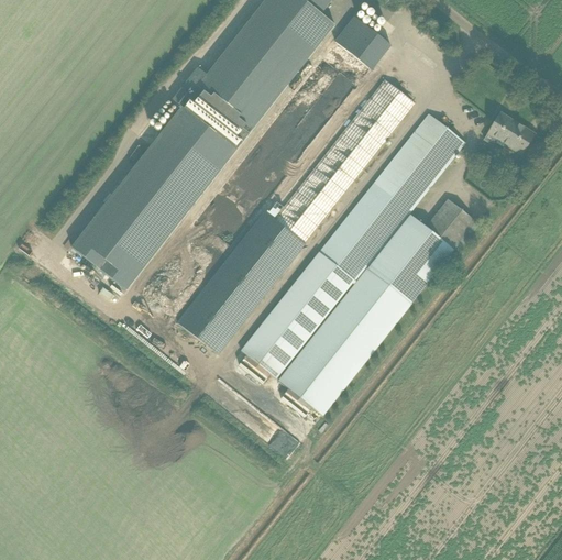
[(127,288),(335,23),(321,12),(330,0),(265,0),(208,74),(198,66),(173,98),(183,106),(73,245),(127,288)]
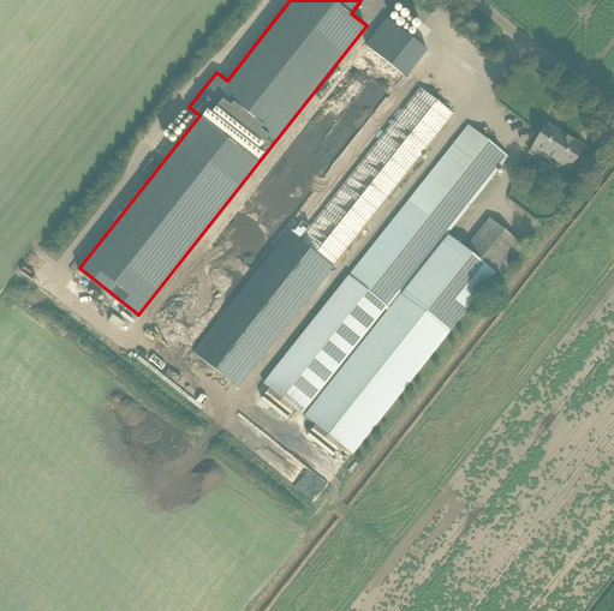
[(368,43),(236,211),(273,240),(286,223),(406,73),(427,48),(387,17),(368,43)]
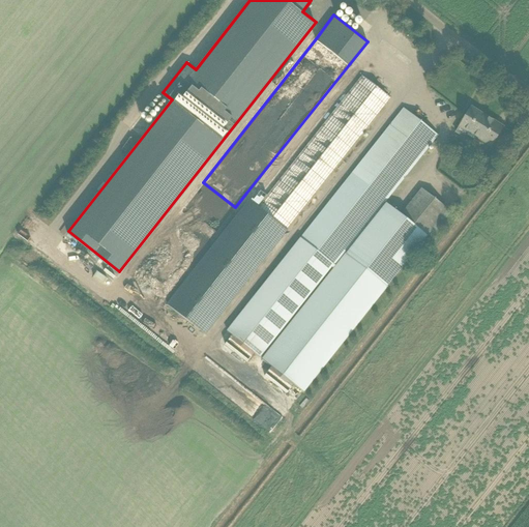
[(289,227),(385,105),(391,96),(362,74),(330,115),(324,110),(262,188),(259,185),(167,302),(206,332),(289,227)]
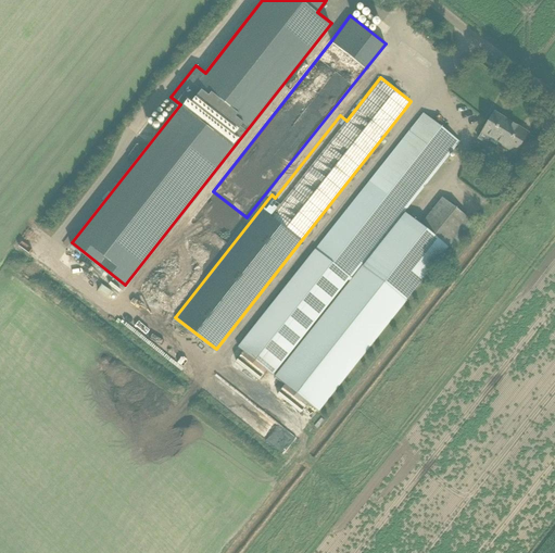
[(495,110),(482,130),(505,145),(497,155),(503,159),(509,148),(516,151),(529,130),(513,121),(495,110)]
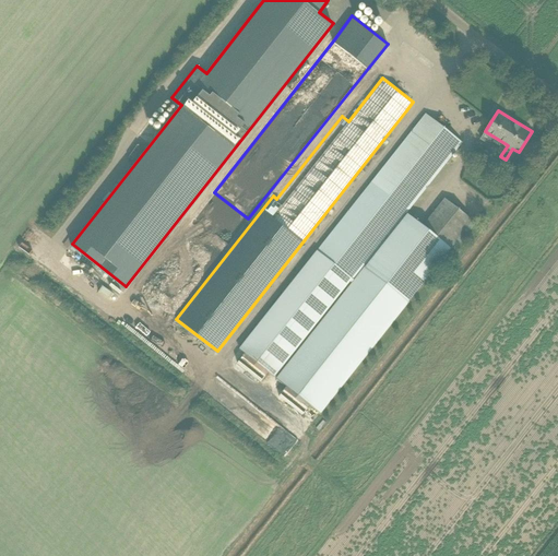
[(462,140),(426,111),(320,246),(240,347),(245,351),(238,361),(261,379),(269,369),(274,375),(355,273),(356,274),(462,140)]
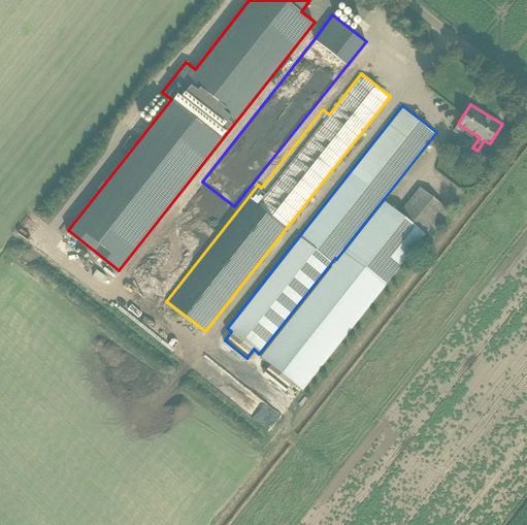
[(496,149),(490,143),(481,159),(488,163),(496,149)]
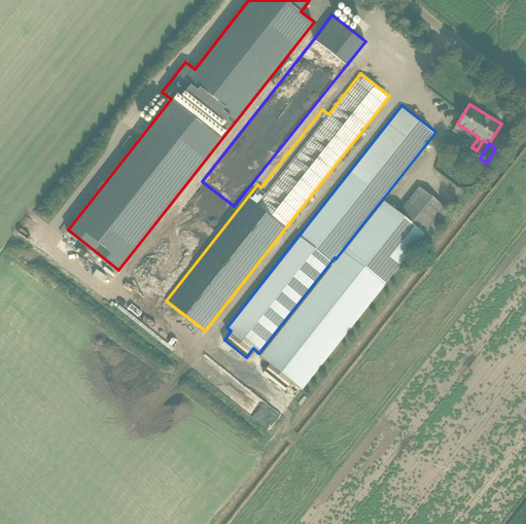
[(420,185),(399,211),(425,232),(446,206),(420,185)]
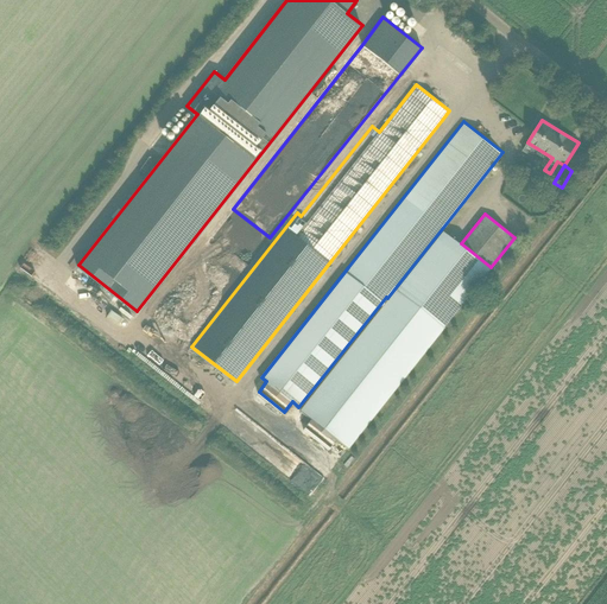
[(442,231),(397,290),(443,326),(489,268),(442,231)]
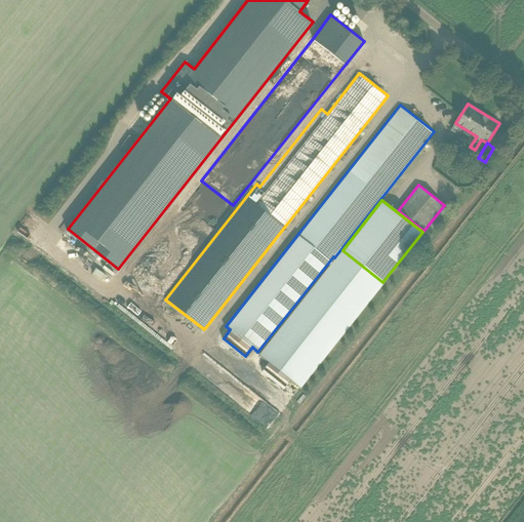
[(343,250),(260,354),(270,361),(263,370),(285,387),(291,378),(300,386),(383,282),(343,250)]
